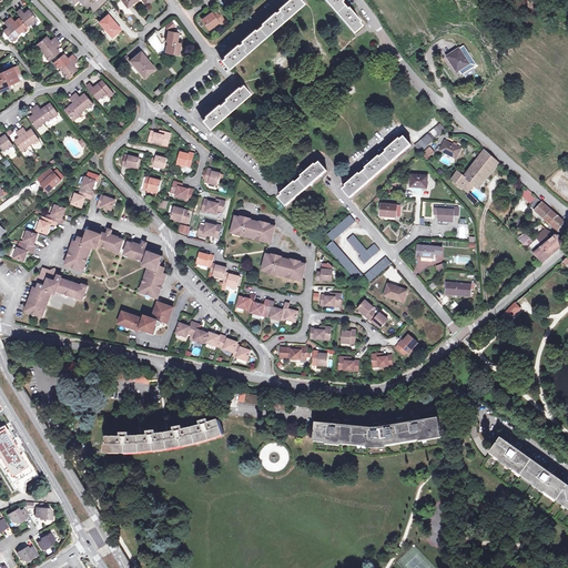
[(231,52),(222,60),(230,68),(304,3),(301,0),(290,0),(288,2),(286,0),(283,3),(285,4),(271,17),(270,16),(266,18),(267,20),(251,34),(250,32),(246,36),(247,38),(234,50),(232,48),(229,50),(231,52)]
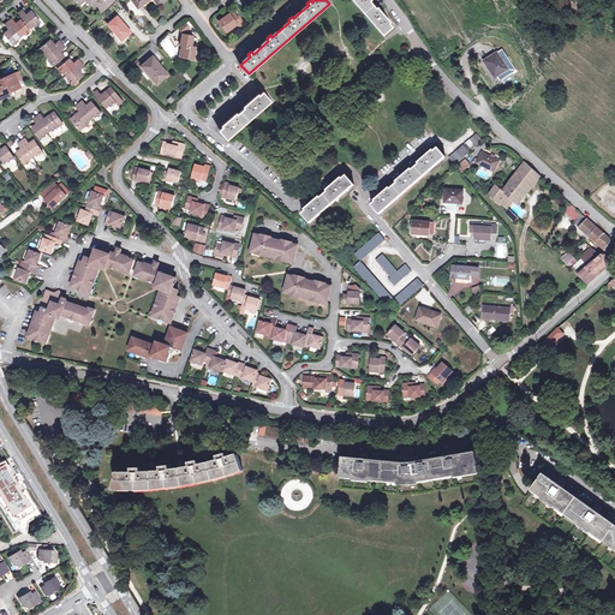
[(353,0),(383,34),(392,27),(384,17),(386,15),(383,12),(381,13),(369,0),(353,0)]
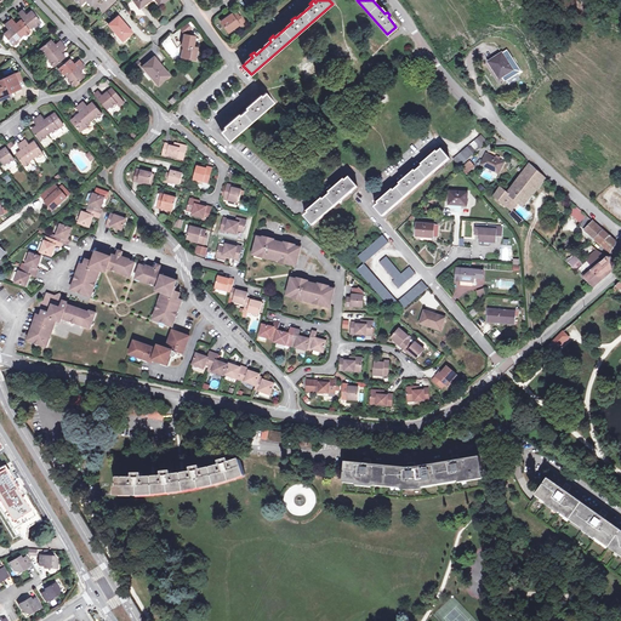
[(23,11),(20,13),(32,28),(35,26),(35,27),(41,22),(33,11),(27,16),(23,11)]
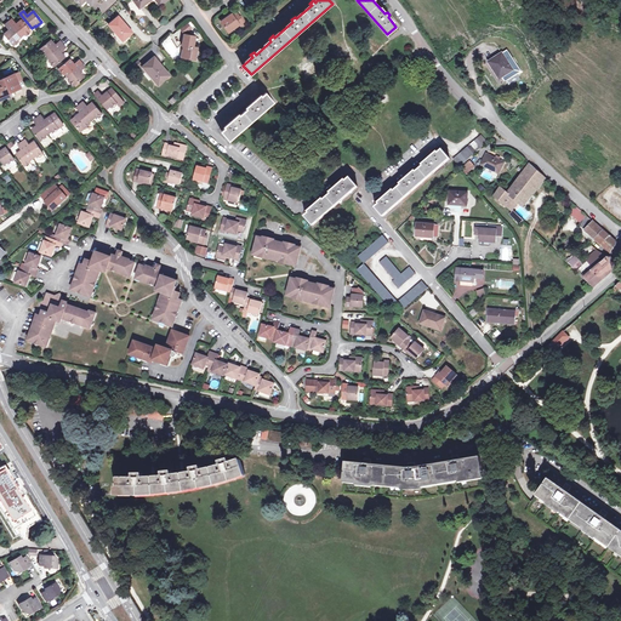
[(232,15),(222,22),(229,32),(239,24),(240,27),(244,23),(239,16),(235,18),(233,16),(232,15)]
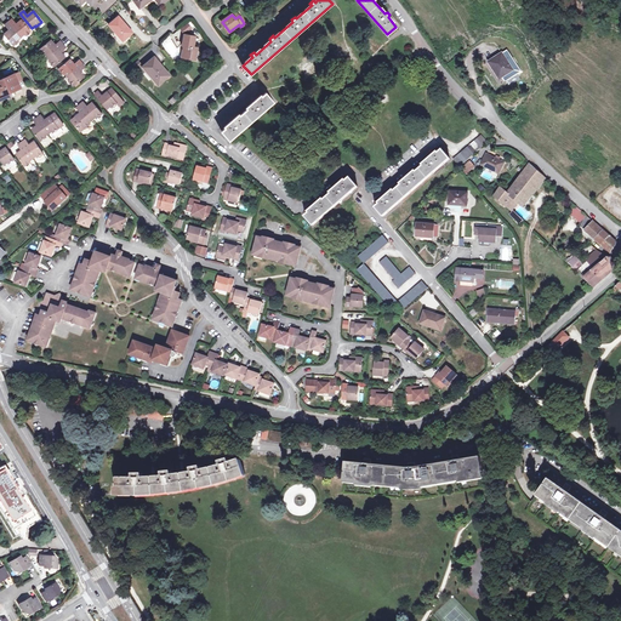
[(132,33),(119,17),(109,24),(123,41),(132,33)]
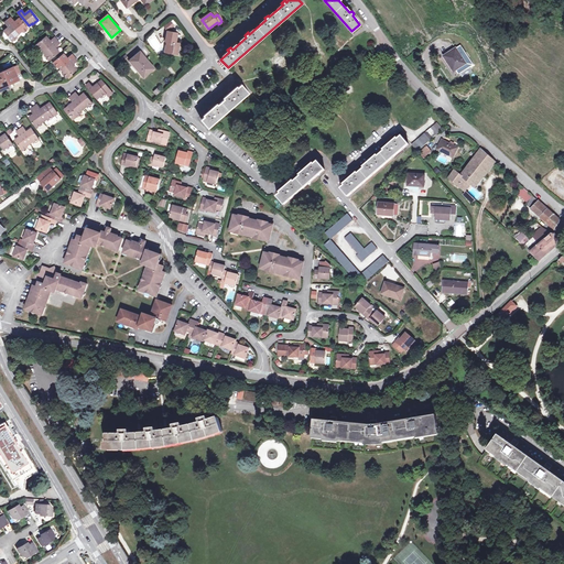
[(15,22),(11,18),(8,20),(19,33),(20,33),(22,31),(23,32),(28,28),(20,18),(15,22)]
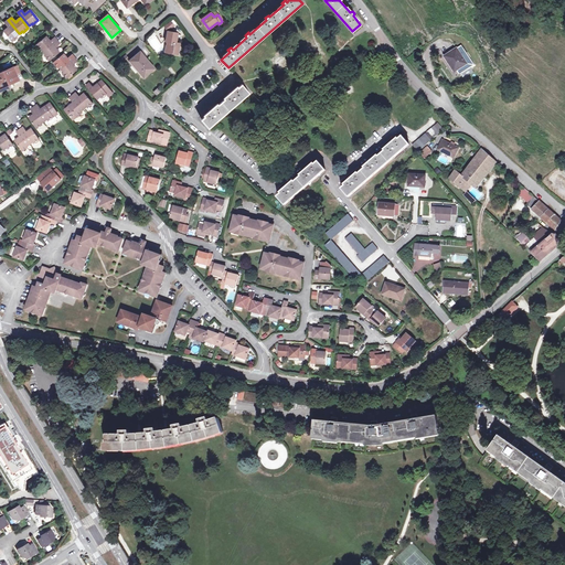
[(19,33),(8,20),(6,23),(9,28),(4,31),(12,41),(17,38),(17,36),(19,33)]
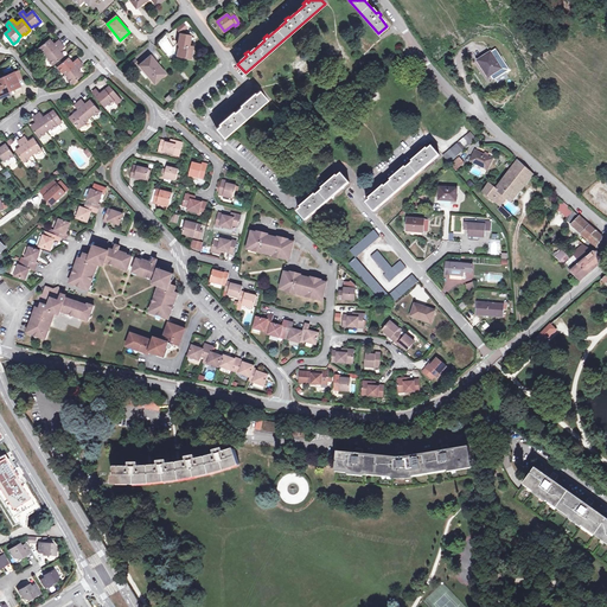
[(191,36),(180,34),(178,45),(179,45),(181,46),(180,56),(191,57),(193,48),(190,46),(191,36)]
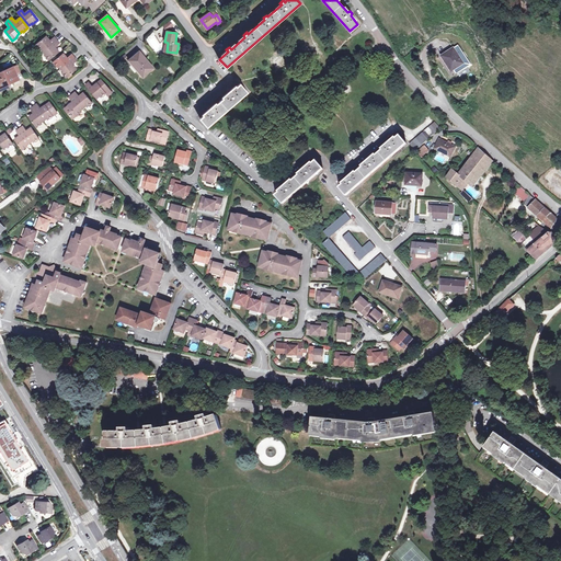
[(43,50),(44,52),(57,41),(55,37),(50,41),(46,36),(36,44),(39,48),(41,49),(42,48),(43,50)]
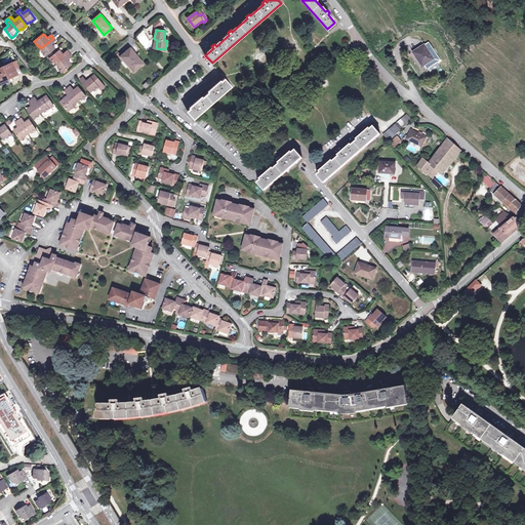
[(56,40),(53,38),(41,48),(43,51),(46,56),(55,48),(51,44),(56,40)]
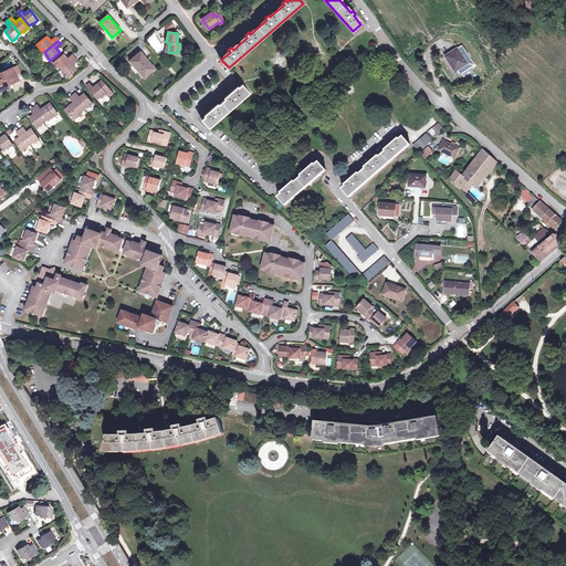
[(307,44),(304,48),(310,54),(313,51),(307,44)]
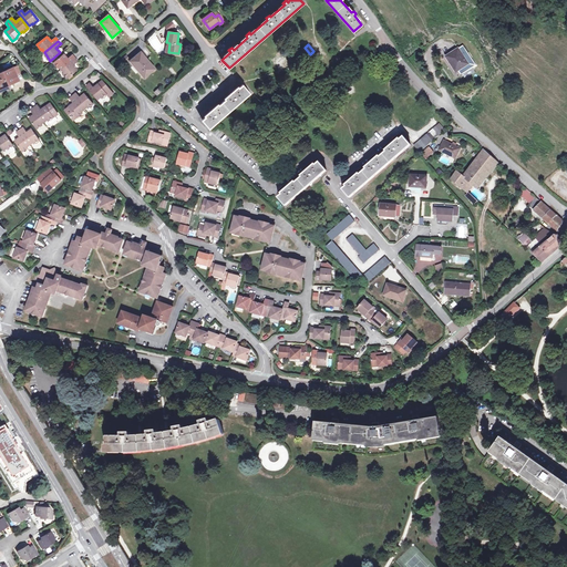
[(475,65),(463,45),(446,57),(451,64),(453,62),(457,70),(461,74),(475,65)]
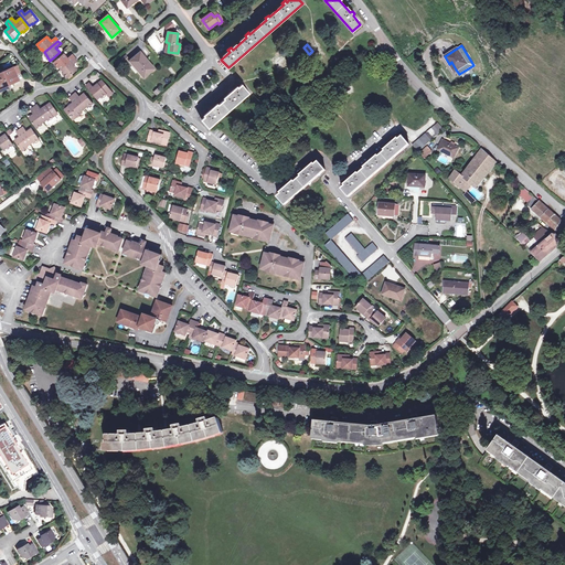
[(153,68),(140,52),(130,61),(144,77),(153,68)]
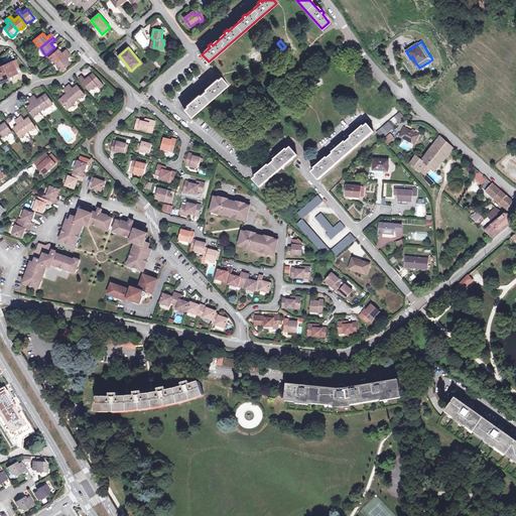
[(56,63),(69,52),(67,49),(61,53),(58,49),(49,56),(53,60),(54,60),(56,63)]
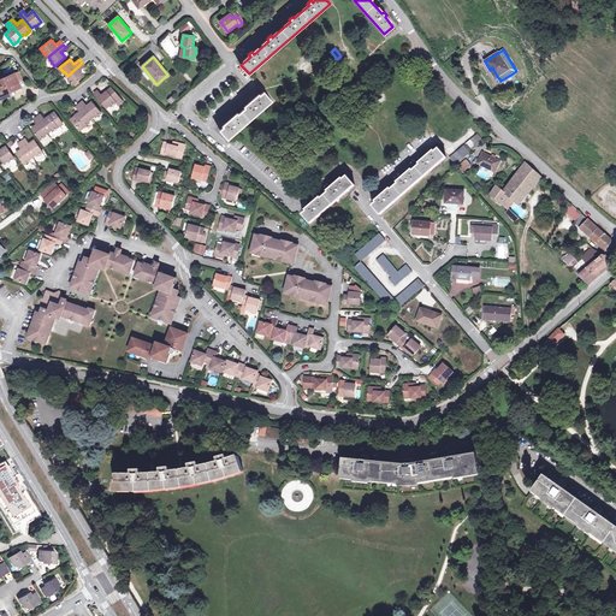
[(84,66),(82,63),(67,76),(70,78),(69,80),(73,84),(84,76),(80,71),(84,66)]
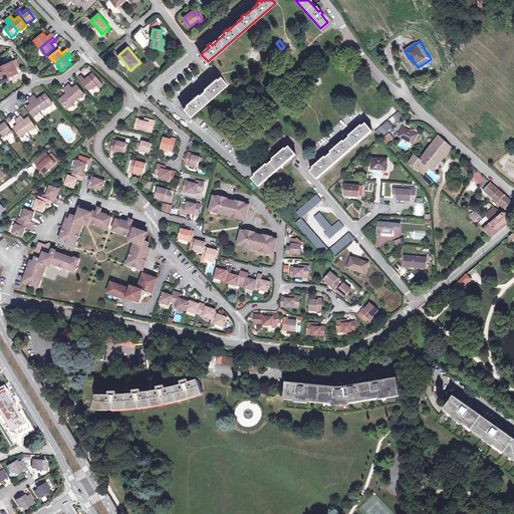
[(15,60),(0,66),(0,78),(6,75),(7,77),(17,72),(15,68),(18,66),(15,60)]
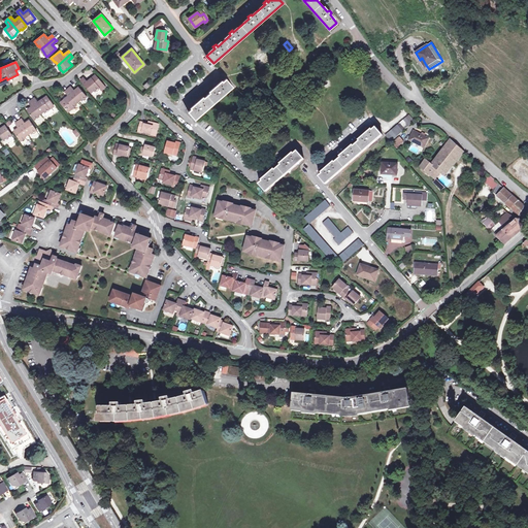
[(85,78),(81,81),(92,94),(95,91),(96,92),(97,91),(100,89),(102,91),(105,88),(98,78),(99,78),(99,77),(97,77),(96,76),(88,83),(85,78)]
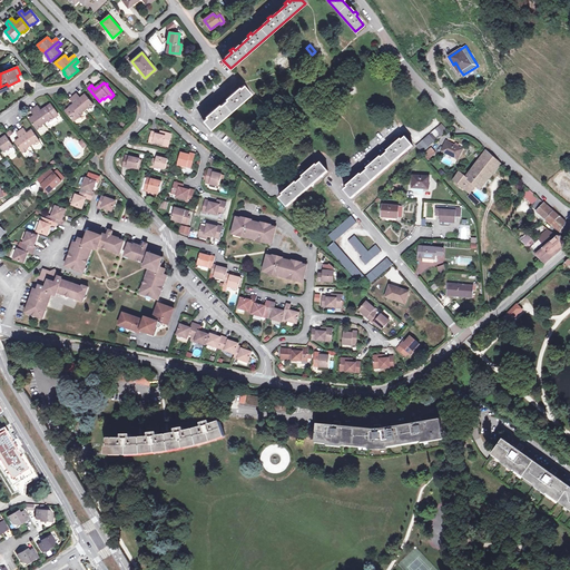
[(212,112),(204,120),(210,129),(252,94),(244,85),(235,92),(234,90),(231,94),(232,96),(215,110),(214,108),(210,110),(212,112)]
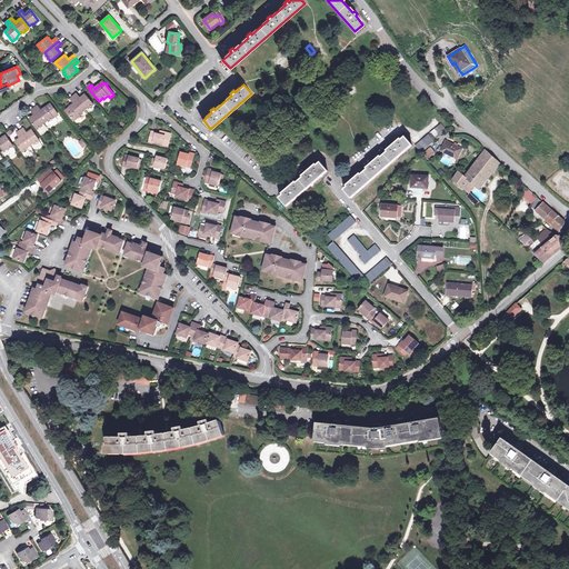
[(77,95),(75,97),(86,110),(88,108),(89,109),(93,105),(86,95),(81,99),(77,95)]
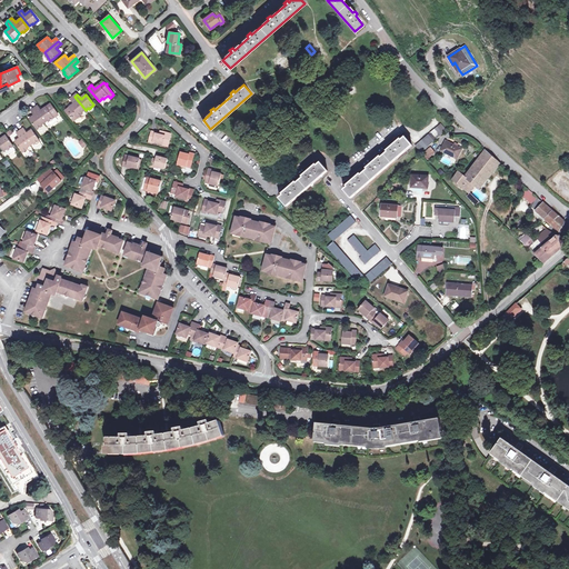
[(75,97),(71,100),(75,105),(66,111),(73,121),(83,113),(82,113),(86,110),(75,97)]
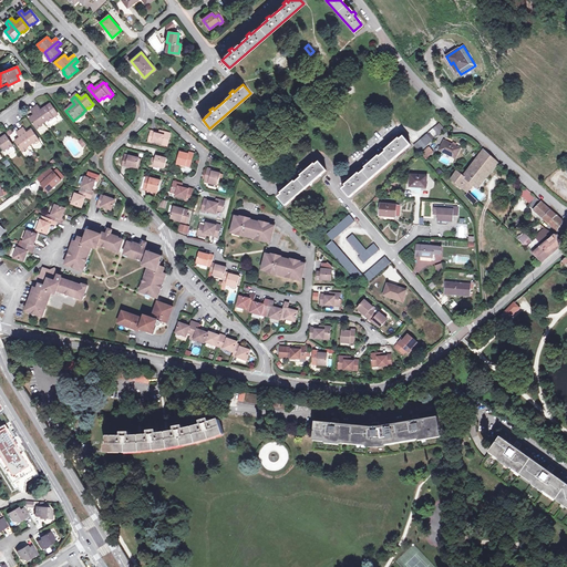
[(39,106),(34,109),(44,123),(48,121),(49,122),(58,114),(51,104),(42,111),(39,106)]
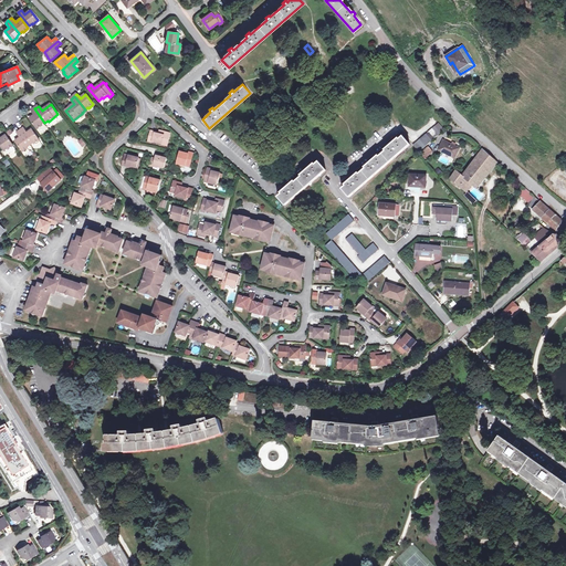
[(44,123),(34,108),(31,111),(34,115),(30,118),(37,129),(42,126),(42,125),(44,123)]
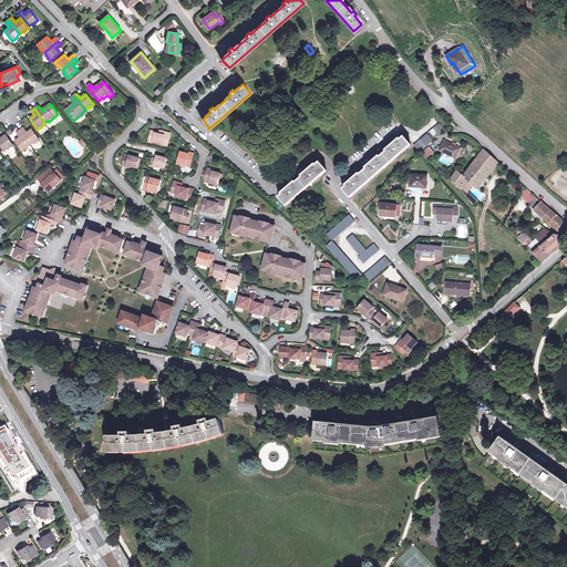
[(439,123),(413,145),(420,153),(428,145),(445,130),(439,123)]
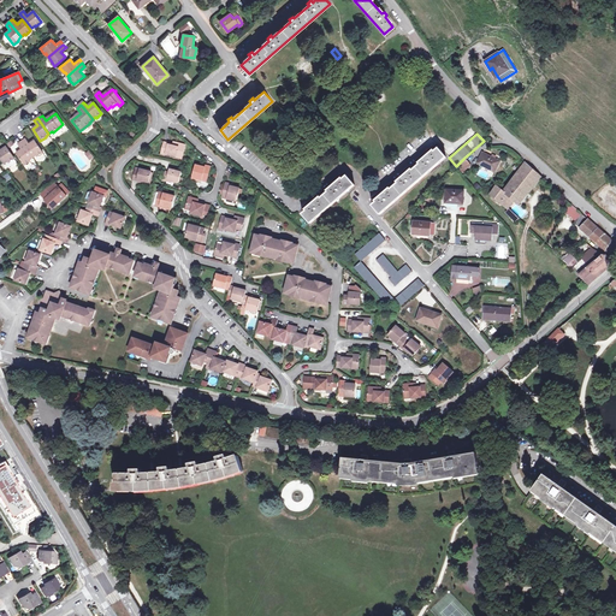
[(30,144),(27,140),(22,142),(34,158),(36,155),(37,157),(43,153),(35,141),(30,144)]
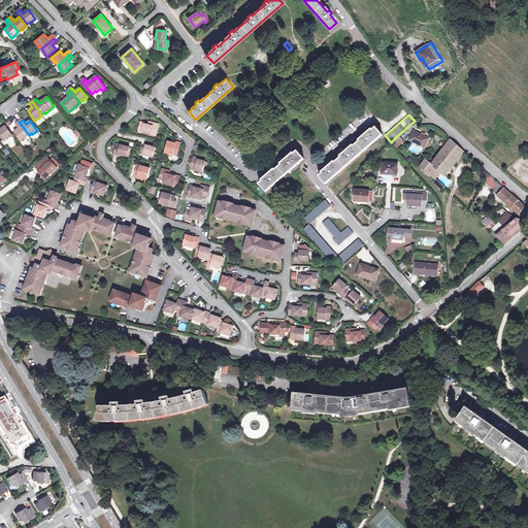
[(29,135),(19,122),(15,124),(20,129),(14,132),(22,142),(26,138),(26,137),(29,135)]
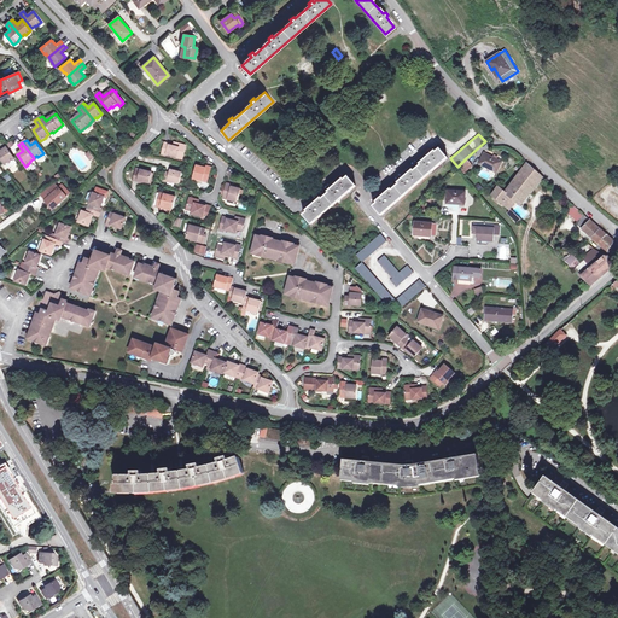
[(169,144),(164,144),(162,153),(176,157),(178,155),(184,156),(186,145),(176,143),(176,146),(173,146),(169,145),(169,144)]
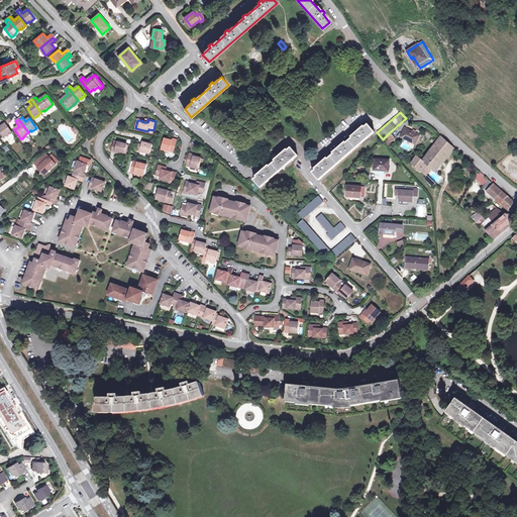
[(1,127),(0,125),(0,131),(4,137),(7,136),(12,133),(6,124),(1,127)]
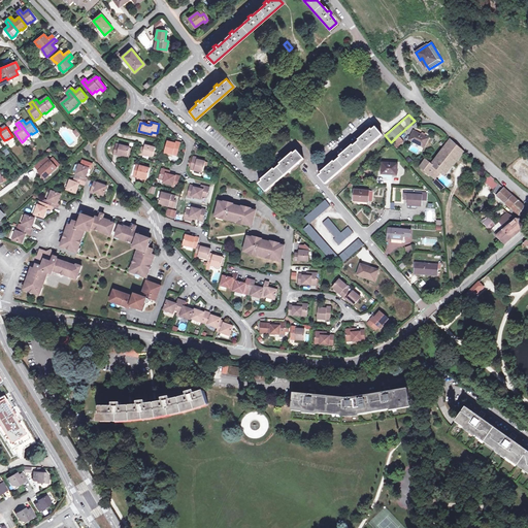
[(327,170),(319,176),(326,185),(383,135),(375,128),(367,135),(366,133),(363,135),(364,137),(349,151),(347,150),(344,152),(345,154),(330,167),(328,165),(325,168),(327,170)]
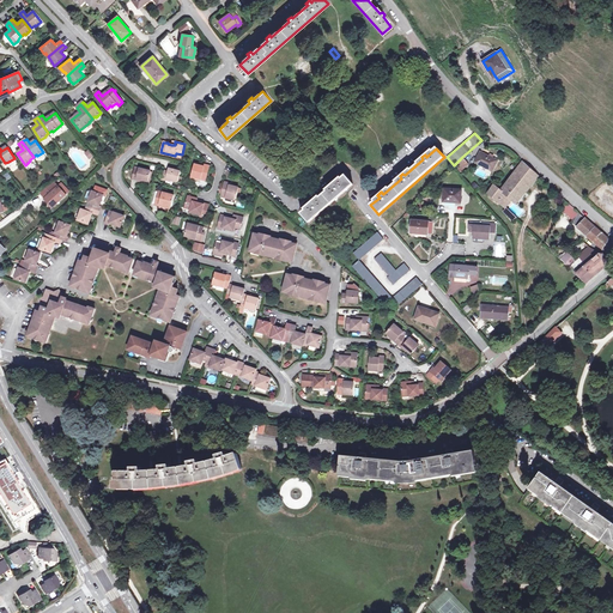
[(489,157),(480,152),(475,163),(492,170),(497,161),(492,158),(489,157)]
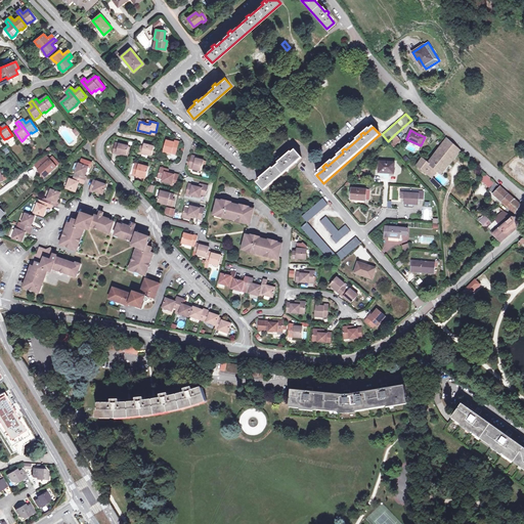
[(395,134),(388,141),(389,143),(397,136),(395,134)]
